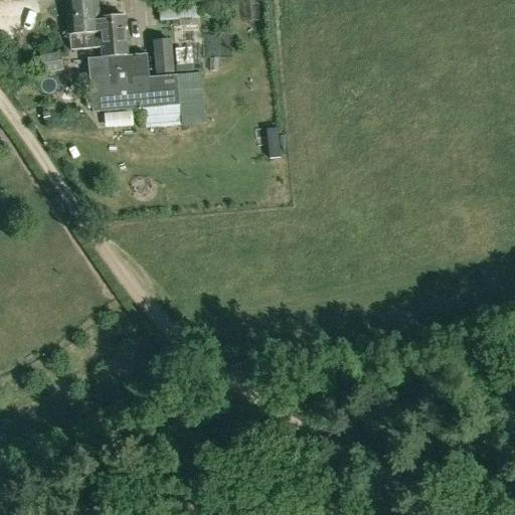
[(180,124),(180,105),(177,76),(149,78),(147,54),(127,56),(124,15),(99,17),(97,0),(93,0),(65,2),(70,51),(101,48),(102,63),(88,64),(92,113),(145,108),(147,127),(180,124)]
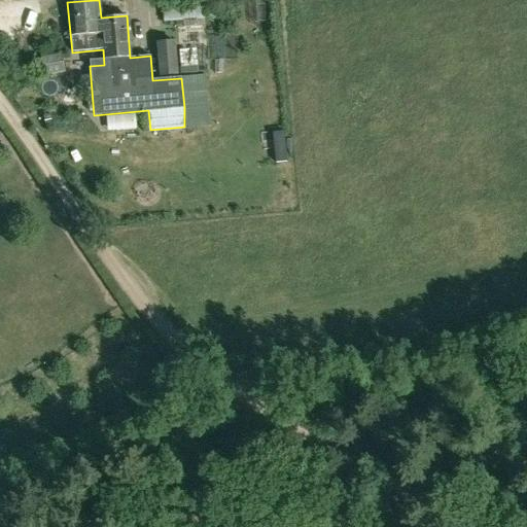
[(207,19),(206,8),(164,10),(164,21),(207,19)]
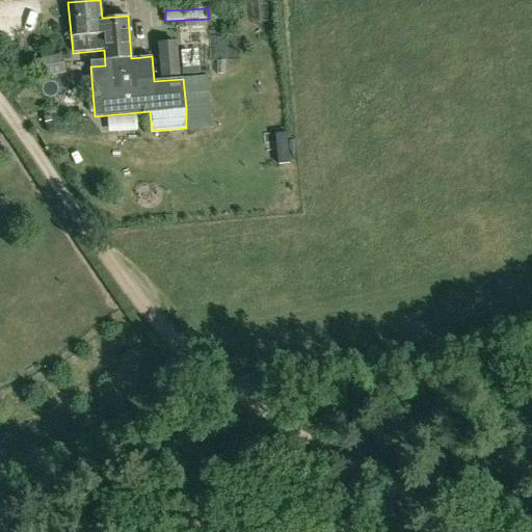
[(163,77),(179,76),(176,42),(159,44),(163,77)]
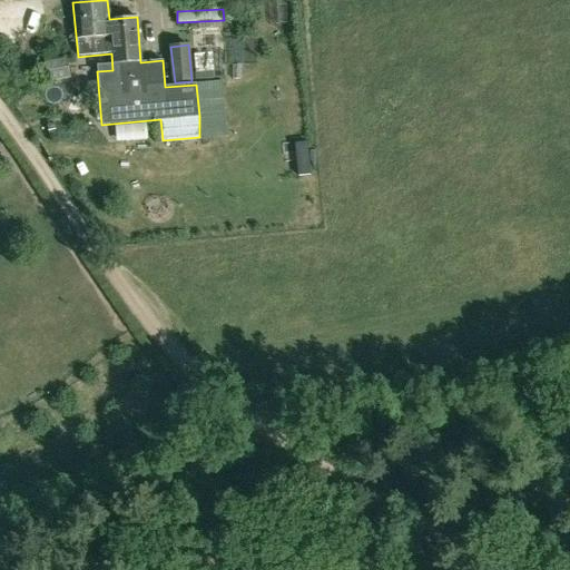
[(46,126),(49,138),(57,136),(53,124),(46,126)]
